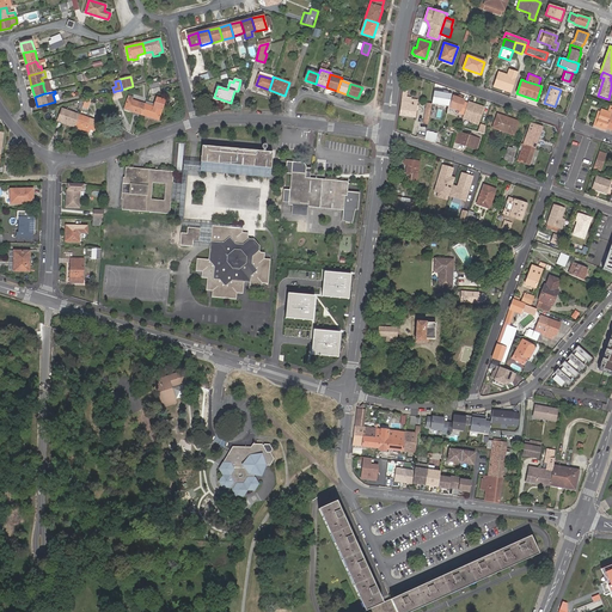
[(452,96),(434,92),(433,99),(432,105),(448,108),(452,96)]
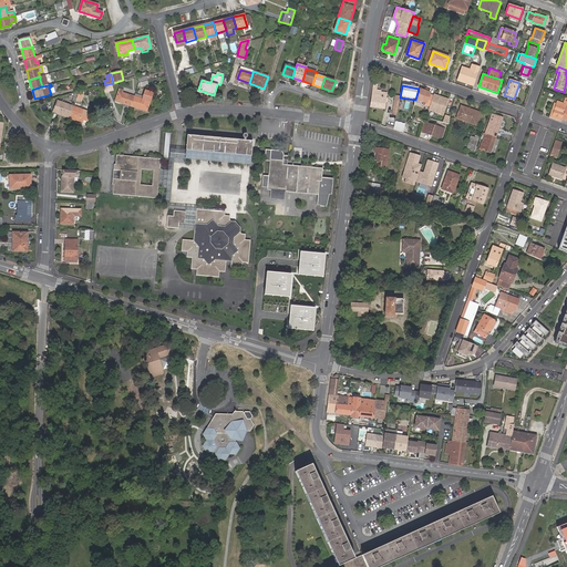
[(373,89),(370,106),(384,109),(387,96),(381,95),(381,91),(377,90),(377,89),(374,88),(374,89),(373,89)]
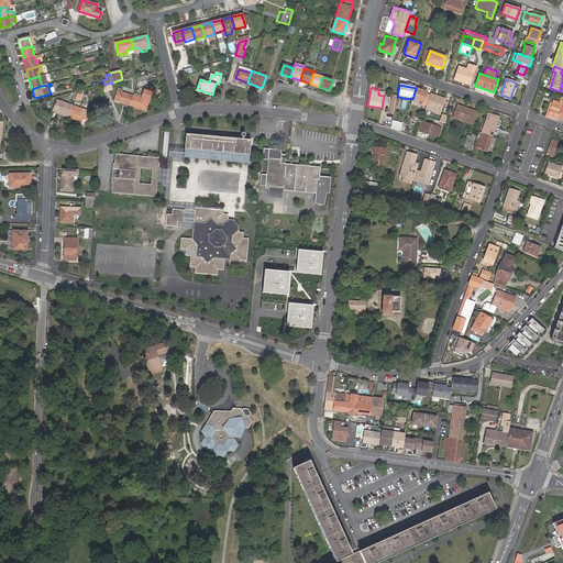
[(114,100),(130,106),(133,96),(121,91),(122,89),(119,88),(114,100)]
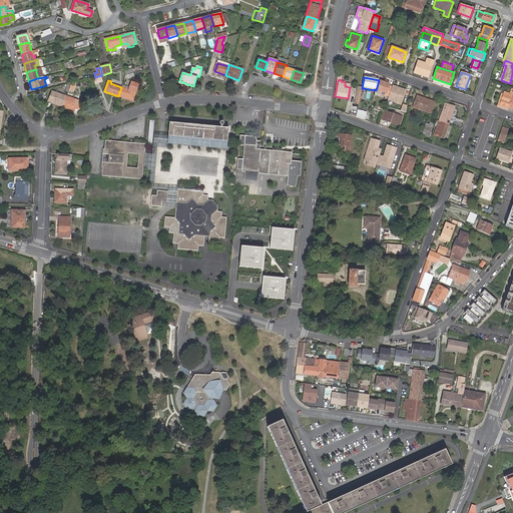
[(391,91),(392,86),(388,85),(389,83),(388,83),(384,82),(380,80),(377,89),(386,92),(385,94),(389,96),(391,91)]
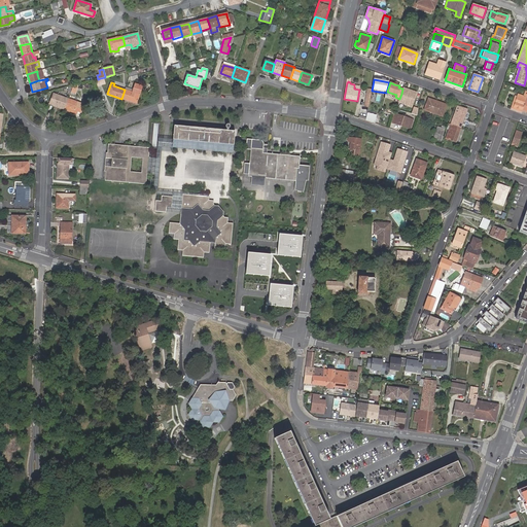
[(125,90),(121,99),(136,103),(142,86),(135,84),(134,90),(133,93),(125,90)]
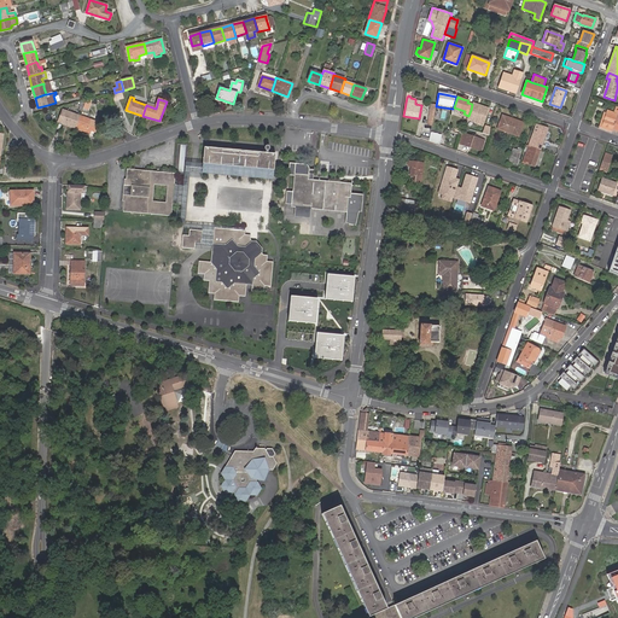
[(489,108),(473,103),(472,104),(471,110),(468,116),(467,120),(483,126),(489,108)]
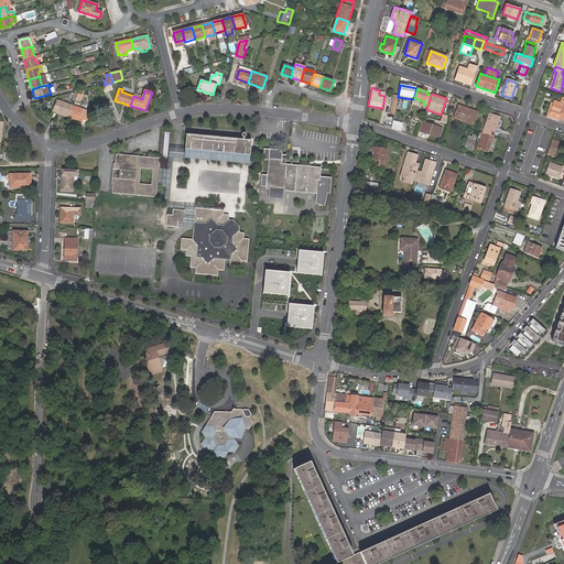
[(563,104),(563,97),(562,96),(560,102),(559,105),(553,102),(551,102),(548,115),(559,118),(563,104)]
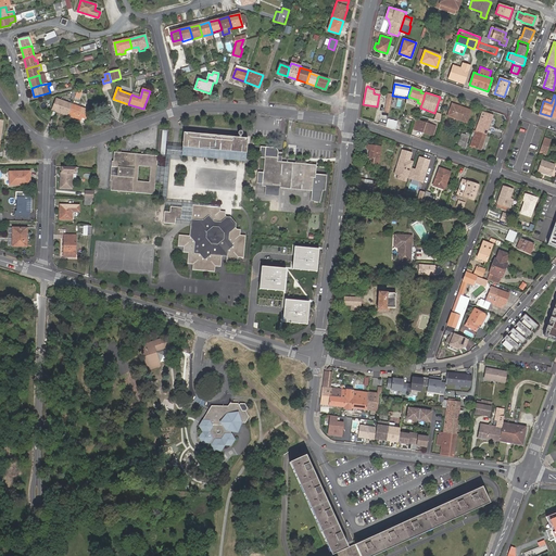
[(52,110),(68,115),(72,104),(57,99),(52,110)]
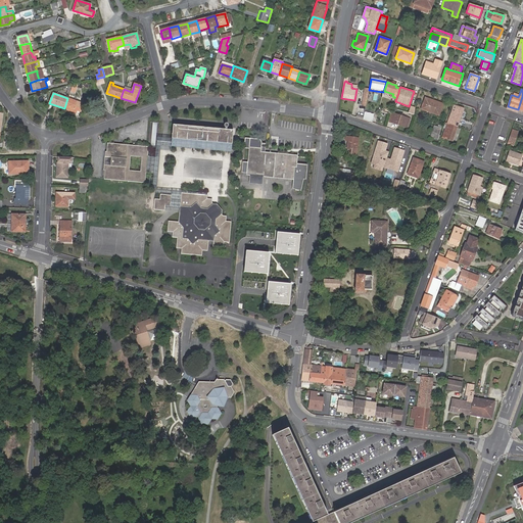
[(510,94),(506,107),(518,111),(518,109),(508,106),(511,95),(510,94)]
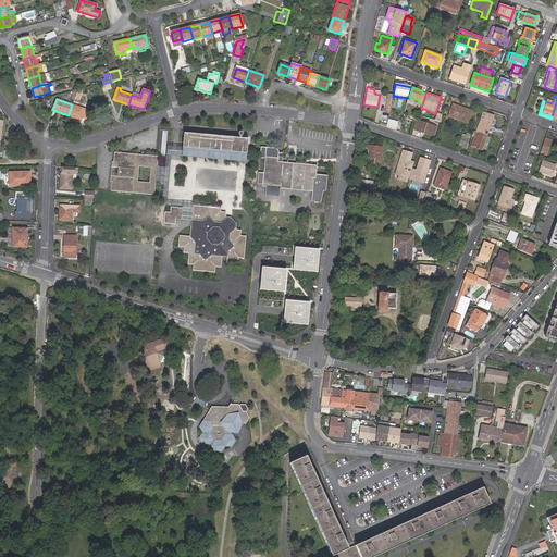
[(472,111),(453,103),(448,116),(468,123),(472,111)]
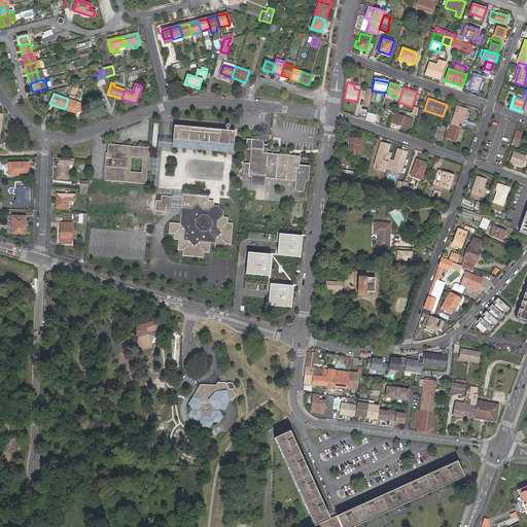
[(68,99),(65,109),(76,114),(77,111),(80,112),(83,104),(68,99)]
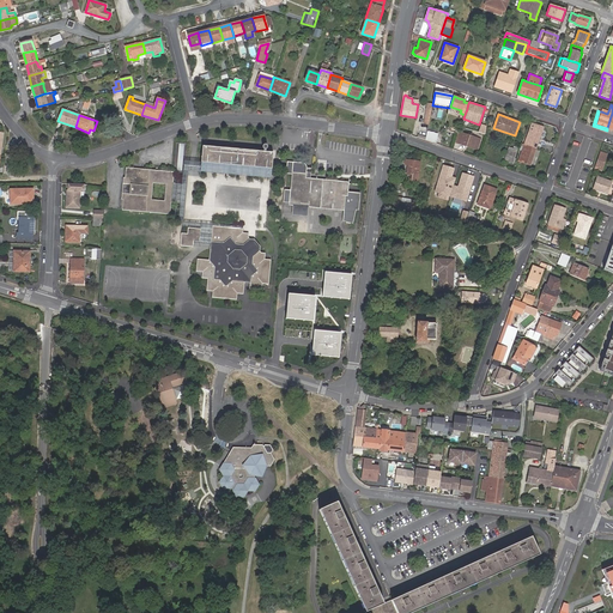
[(535,149),(536,149),(544,127),(532,123),(525,145),(535,149)]
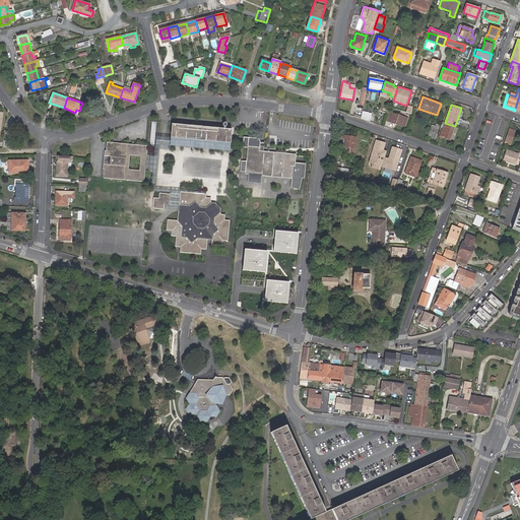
[(363,111),(361,119),(371,121),(373,113),(363,111)]
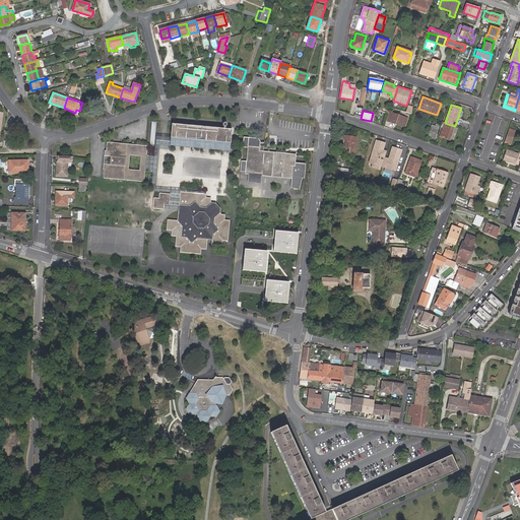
[(389,112),(386,121),(405,127),(407,118),(389,112)]
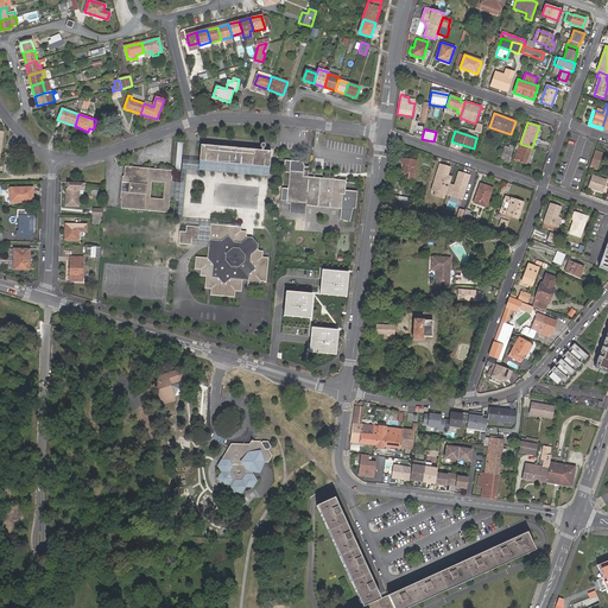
[(526,164),(531,147),(520,144),(514,160),(526,164)]
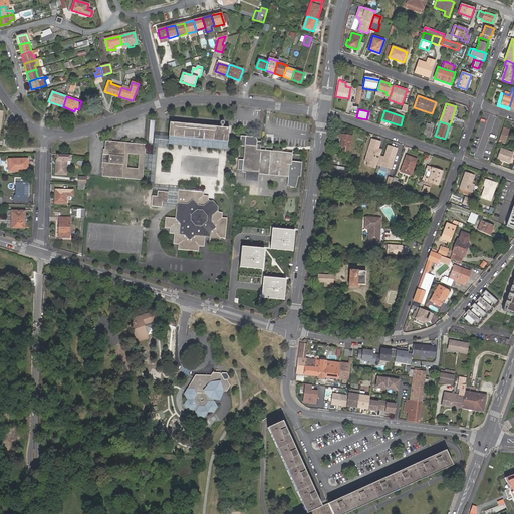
[(229,129),(171,122),(169,137),(228,142),(229,129)]
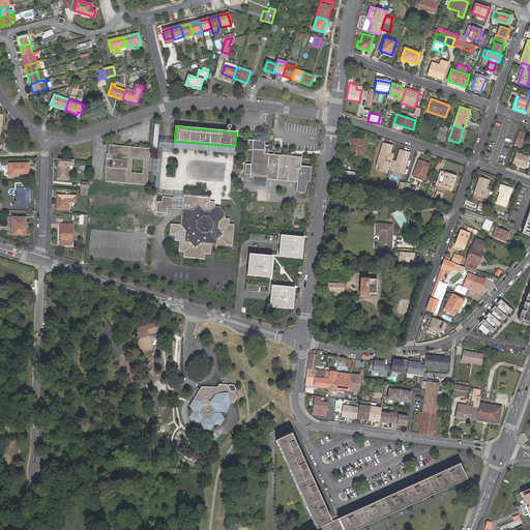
[(446,131),(439,129),(436,138),(443,140),(446,131)]
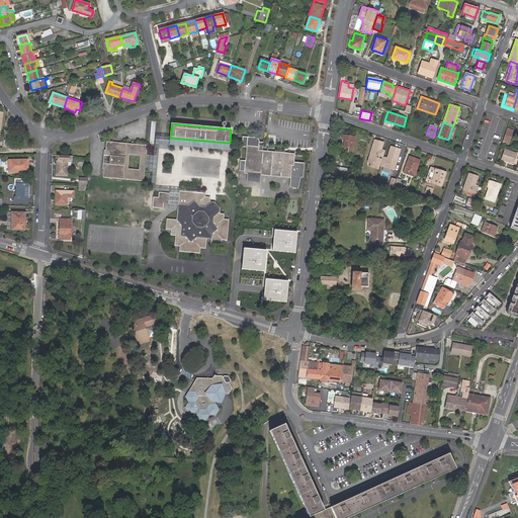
[(507,127),(506,132),(504,139),(510,141),(514,130),(507,127)]
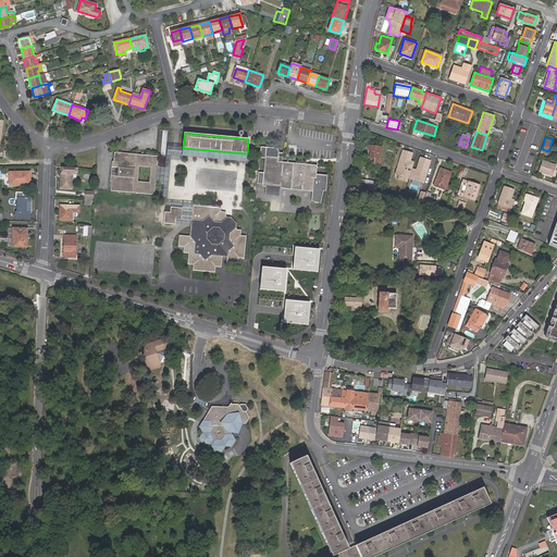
[(382,147),(369,145),(368,149),(370,149),(370,158),(374,159),(373,163),(380,164),(382,147)]
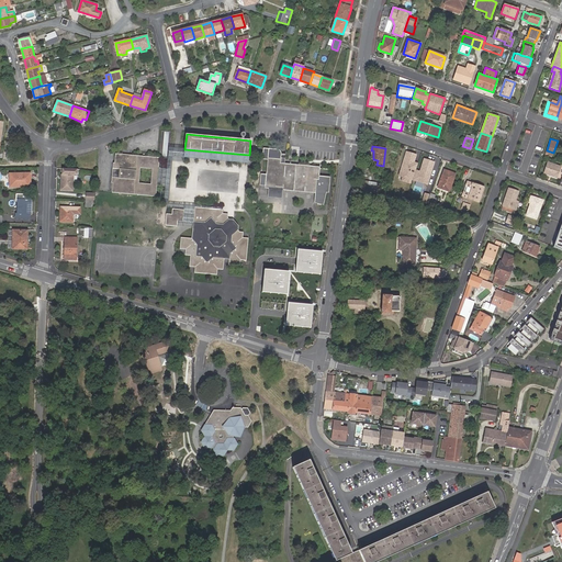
[(184,158),(184,149),(169,147),(168,156),(184,158)]
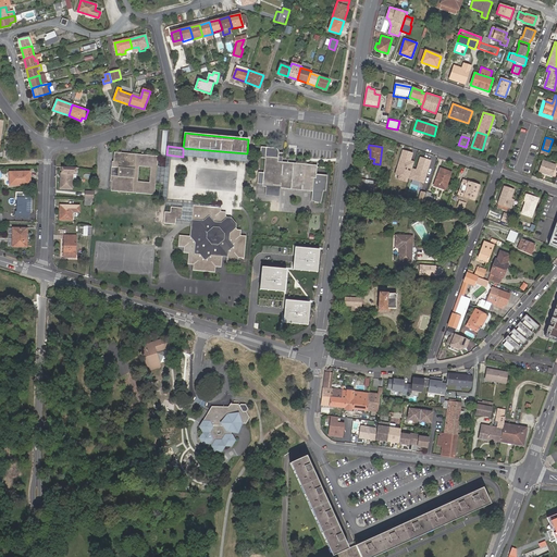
[(274,148),(261,147),(260,156),(265,157),(263,172),(262,184),(262,186),(268,186),(269,184),(273,185),(273,187),(279,187),(311,190),(316,192),(316,189),(313,188),(314,180),(317,180),(318,175),(318,165),(277,161),(279,153),(276,150),(274,148)]
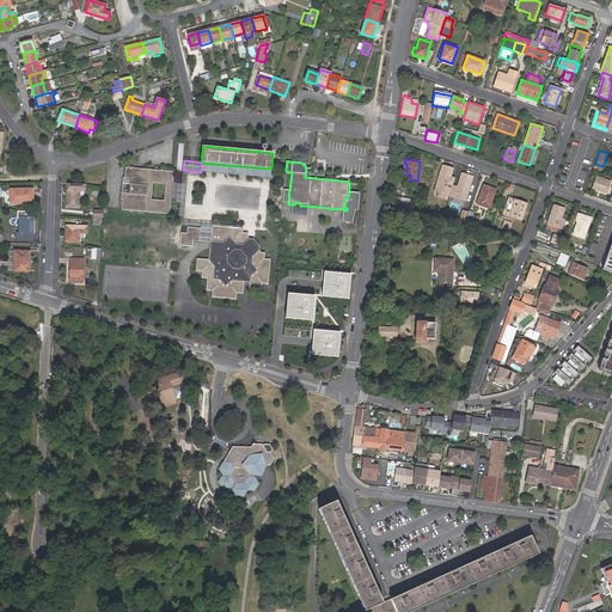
[(270,178),(271,169),(201,163),(201,172),(270,178)]
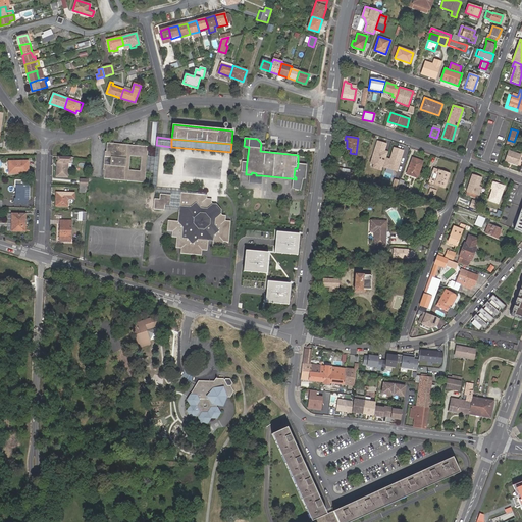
[(387,143),(376,140),(369,163),(398,171),(404,150),(394,147),(390,158),(386,157),(388,151),(385,150),(387,143)]
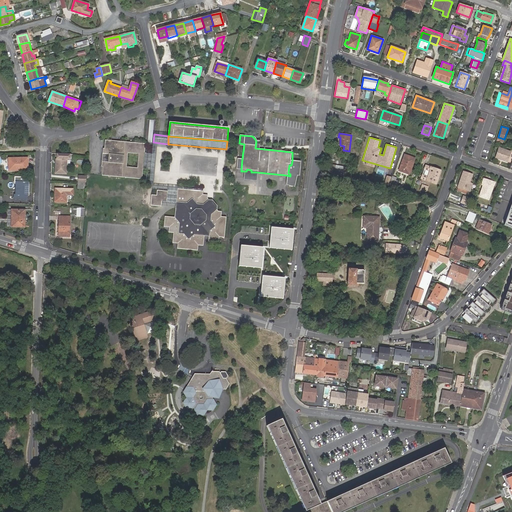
[(145,144),(126,142),(111,141),(108,140),(105,140),(104,148),(106,148),(105,155),(102,154),(101,159),(105,159),(104,167),(102,167),(102,175),(123,177),(142,179),(145,144)]
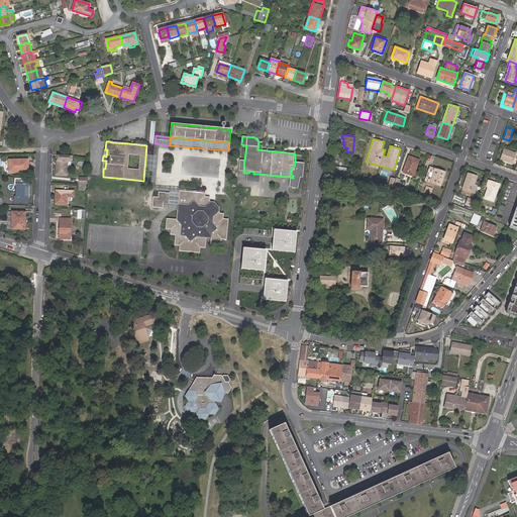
[(179,204),(180,191),(156,188),(160,147),(151,146),(147,191),(159,192),(170,194),(169,203),(164,203),(163,208),(178,209),(178,204),(179,204)]
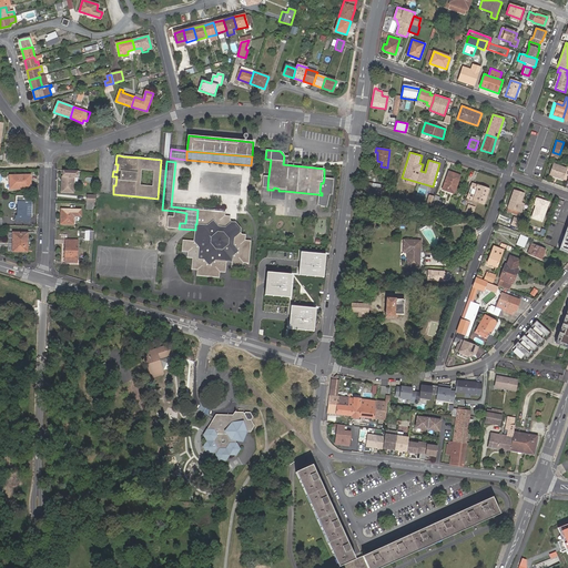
[(567,168),(554,163),(549,175),(563,180),(567,168)]
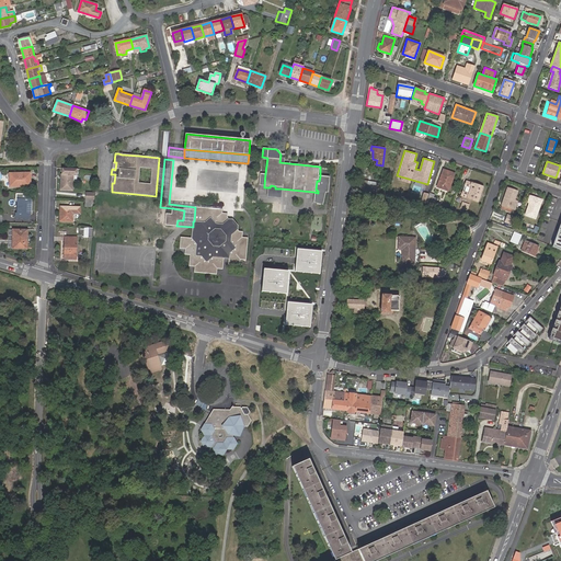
[(455,173),(443,169),(436,187),(449,191),(455,173)]
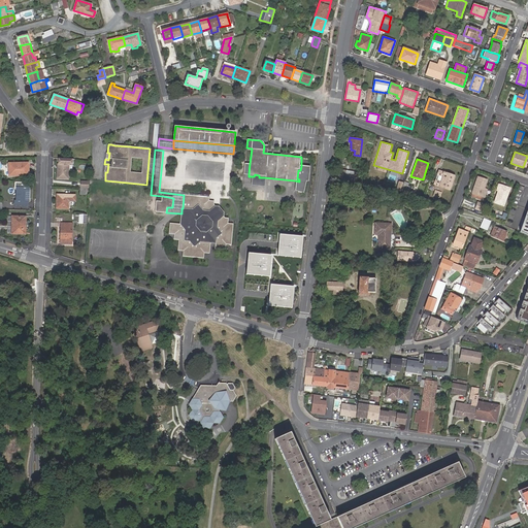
[(21,173),(29,173),(28,163),(9,163),(9,175),(21,175),(21,173)]
